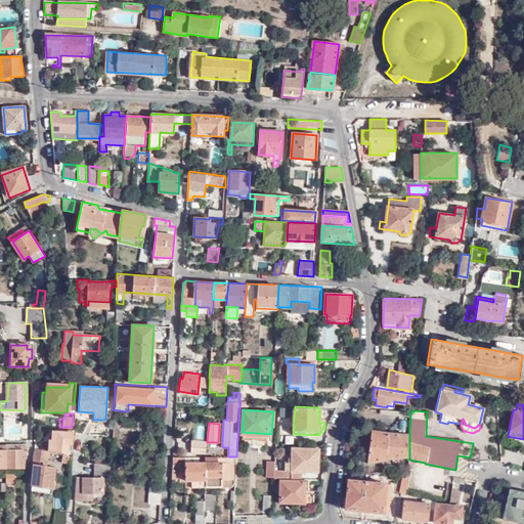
[(195,439),(192,439),(192,452),(206,452),(206,450),(207,427),(200,426),(200,433),(195,432),(195,439)]
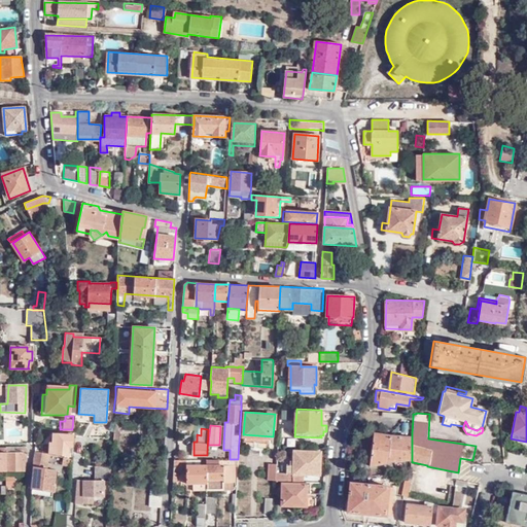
[(66,445),(71,446),(72,432),(56,431),(56,433),(50,433),(50,442),(47,442),(47,452),(55,452),(55,454),(65,454),(65,456),(69,456),(69,452),(66,452),(66,445)]
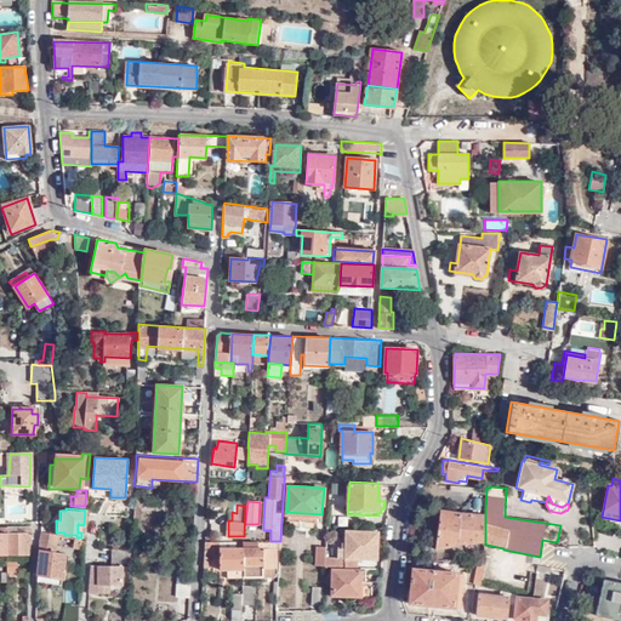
[(466,545),(485,545),(485,510),(439,510),(436,550),(448,550),(466,545)]
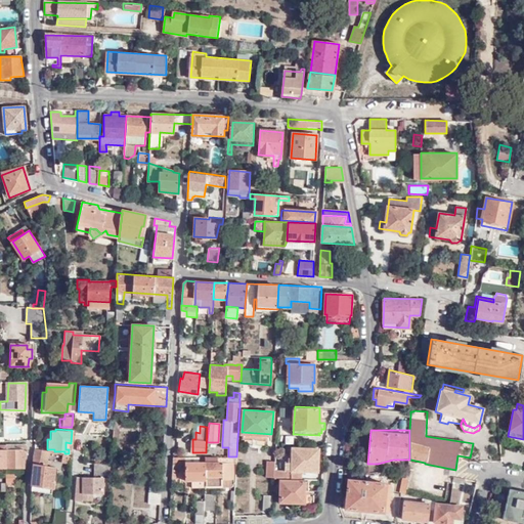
[(5,461),(6,468),(25,469),(25,450),(27,450),(27,446),(25,444),(3,445),(5,461)]
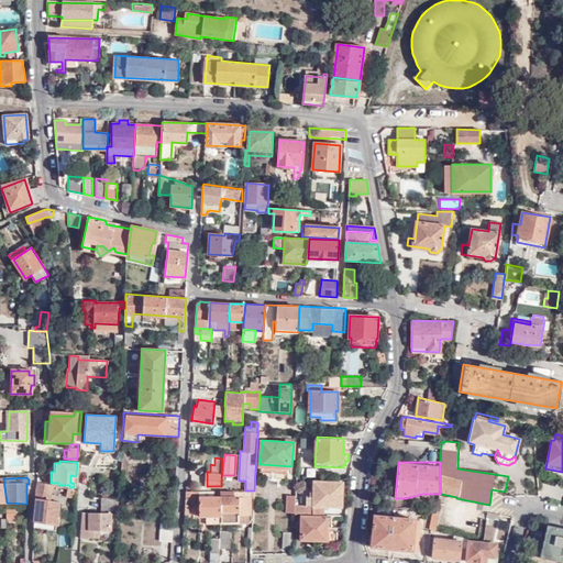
[(295,512),(341,515),(342,481),(313,479),(312,507),(295,506),(295,512)]
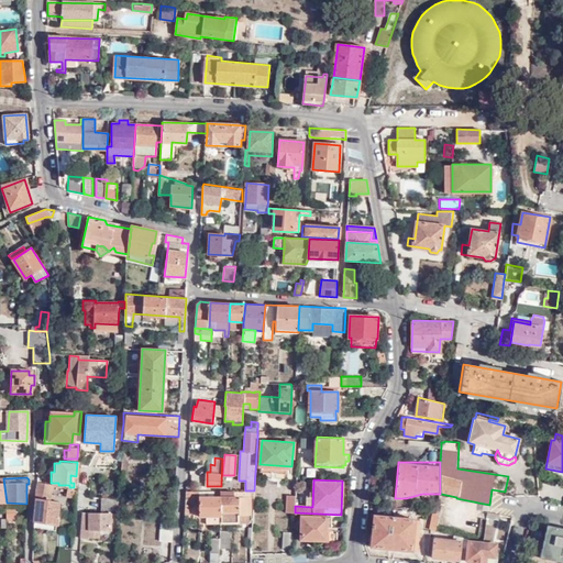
[(34,520),(56,522),(59,500),(50,499),(51,485),(37,483),(35,489),(34,503),(35,504),(34,520)]
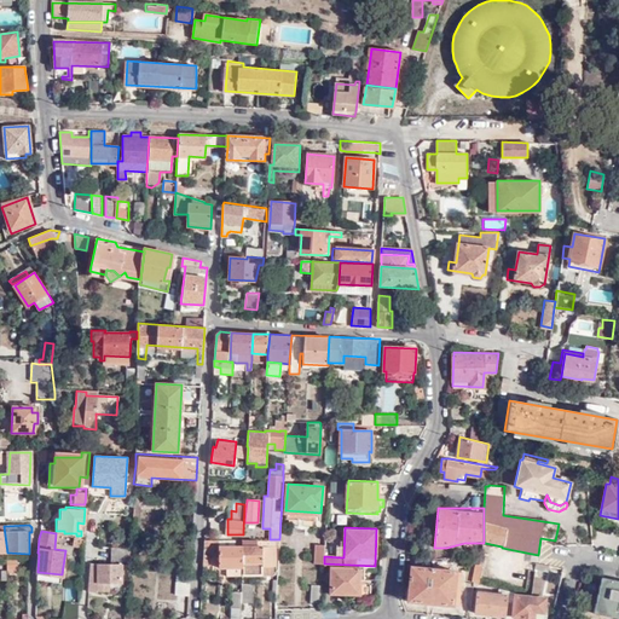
[(73,545),(82,547),(84,538),(73,536),(73,545)]
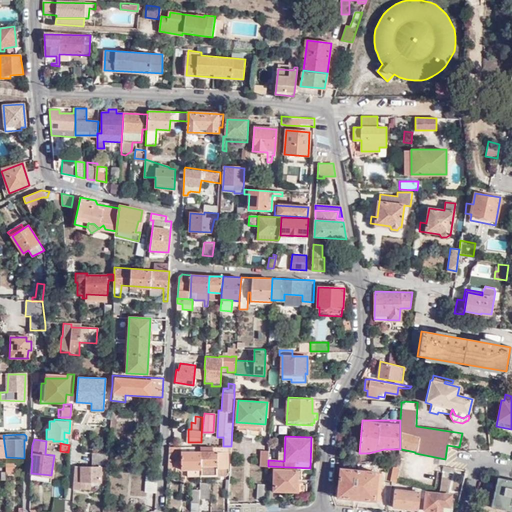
[(181,456),(181,470),(187,470),(187,477),(201,476),(201,474),(201,447),(193,447),(193,451),(181,451),(182,446),(169,446),(168,471),(172,472),(172,467),(173,467),(174,457),(181,456)]
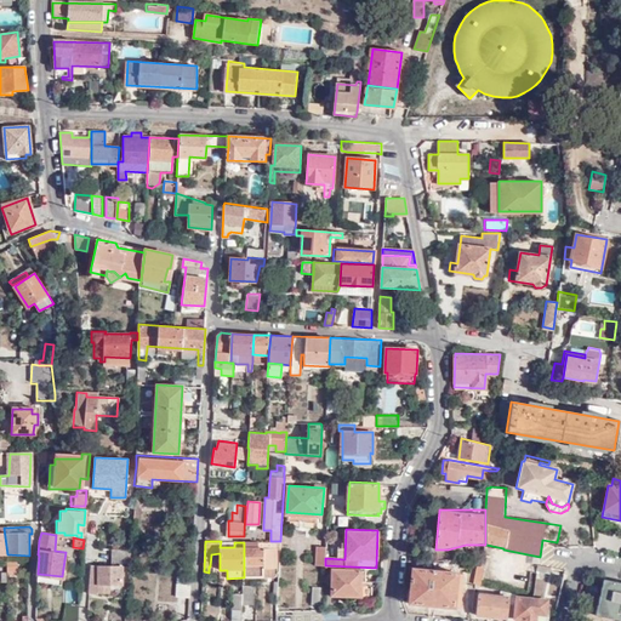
[(277,547),(280,547),(280,541),(271,541),(271,547),(257,547),(257,541),(244,541),(244,542),(244,575),(262,576),(263,565),(274,565),(275,565),(277,547)]
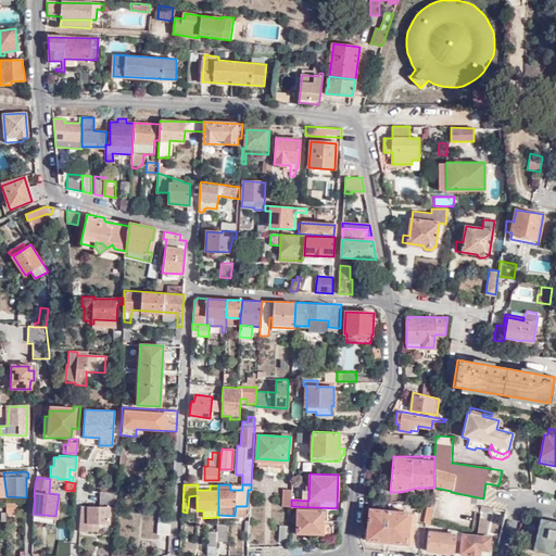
[(291,500),(292,489),(283,489),(283,506),(291,506),(291,500)]
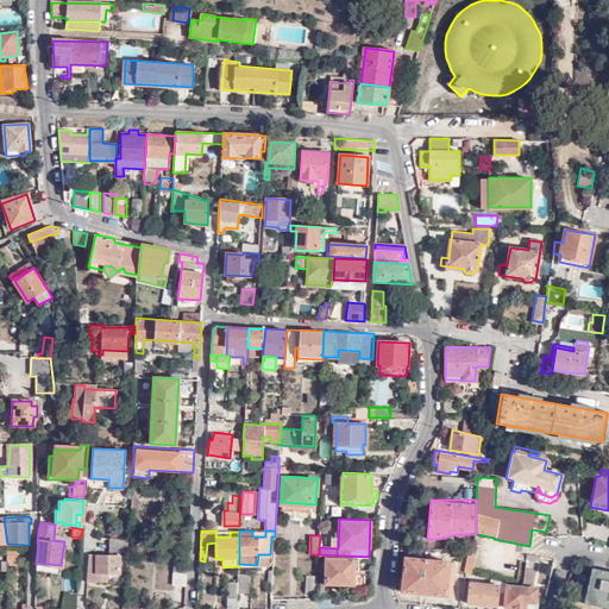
[(108,551),(126,552),(127,537),(108,537),(108,551)]
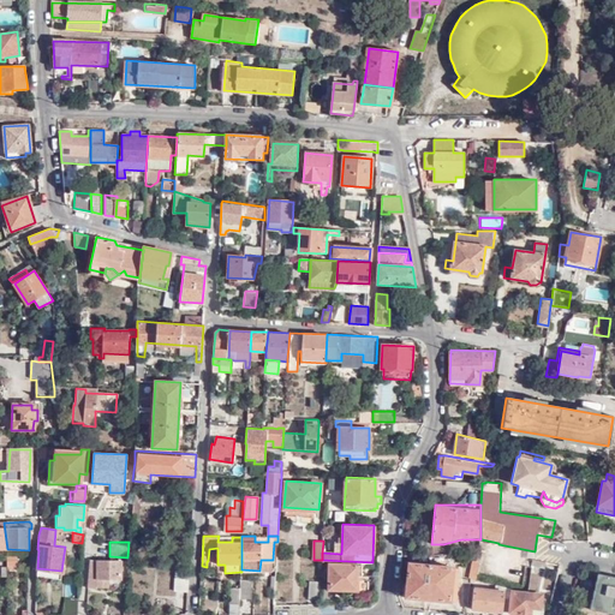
[(89,559),(88,586),(96,587),(97,578),(120,578),(120,559),(89,559)]
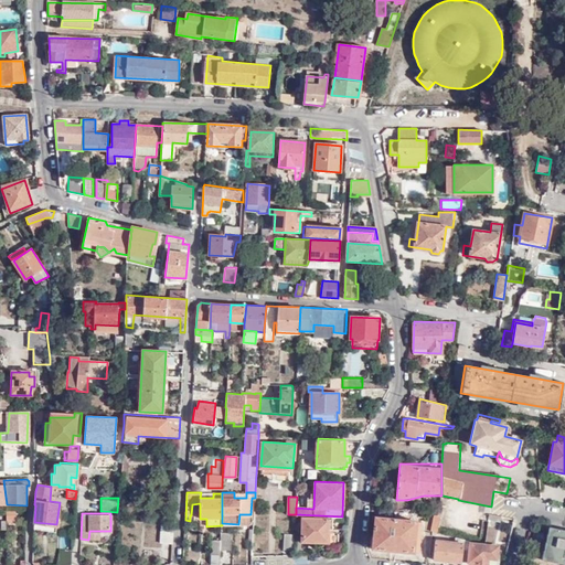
[(249,524),(249,514),(240,514),(238,524),(249,524)]
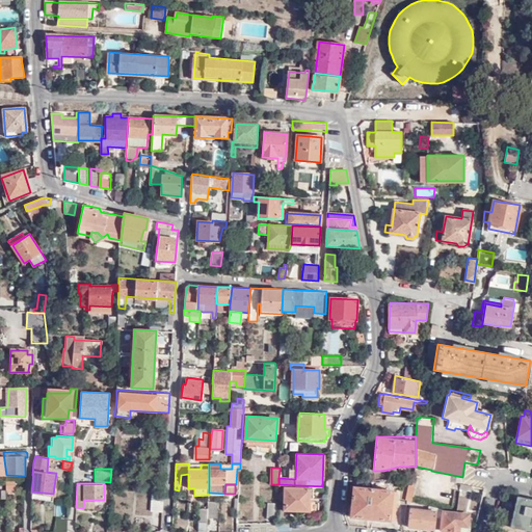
[(410,500),(413,485),(407,484),(404,499),(405,500),(409,501),(410,500)]
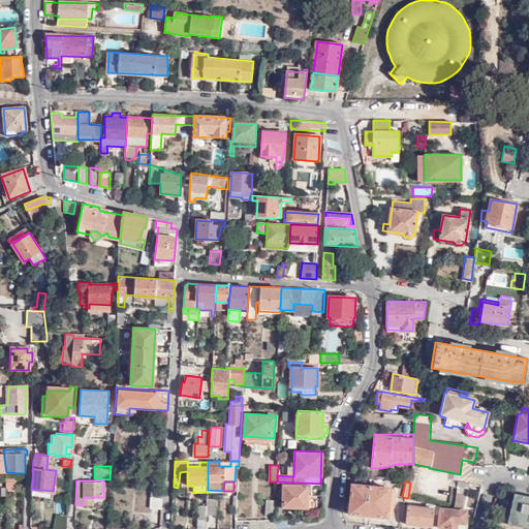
[(322,487),(322,485),(283,485),(283,506),(314,507),(314,497),(311,497),(311,487),(322,487)]
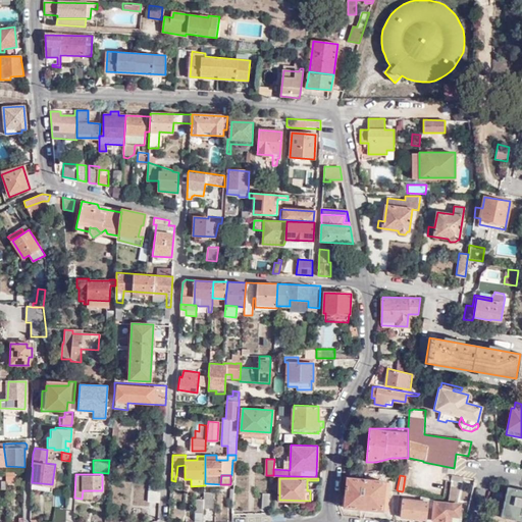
[(388,481),(346,478),(344,507),(387,511),(388,481)]
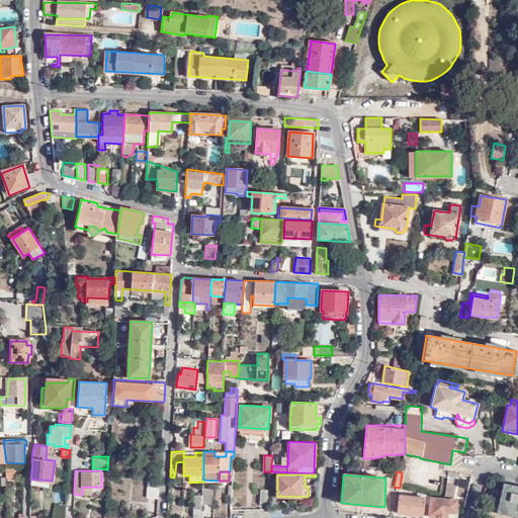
[(31,479),(30,484),(51,487),(52,481),(31,479)]
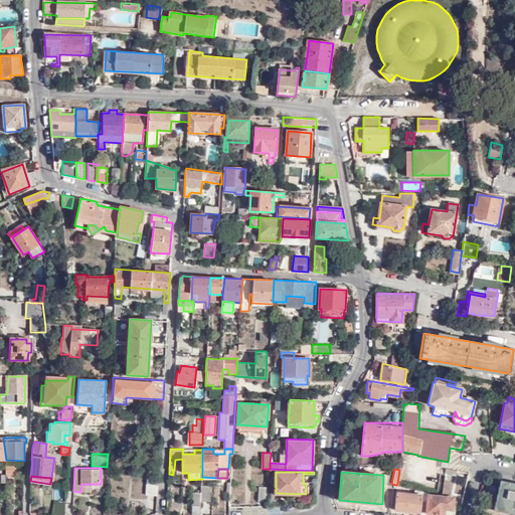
[(146,493),(157,494),(158,477),(147,477),(146,493)]
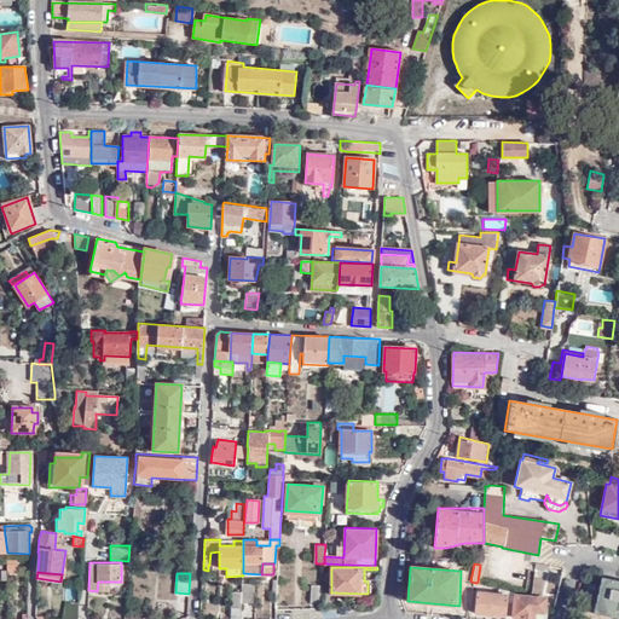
[(618,580),(601,578),(594,611),(618,617),(618,580)]
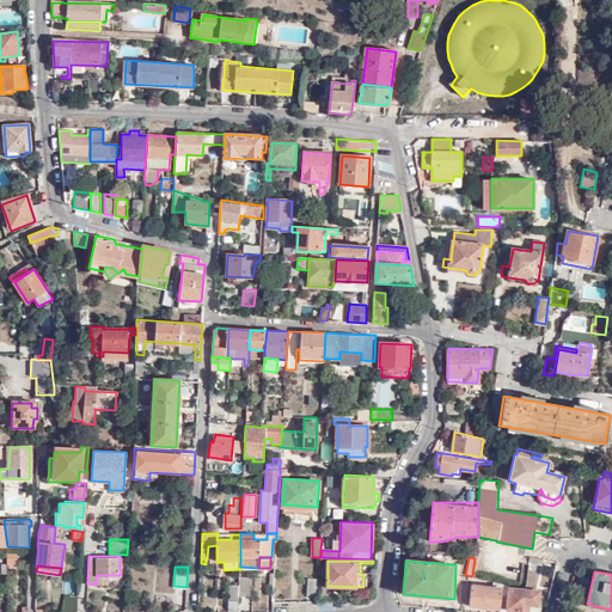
[(239,585),(239,594),(250,594),(250,576),(240,576),(239,585)]
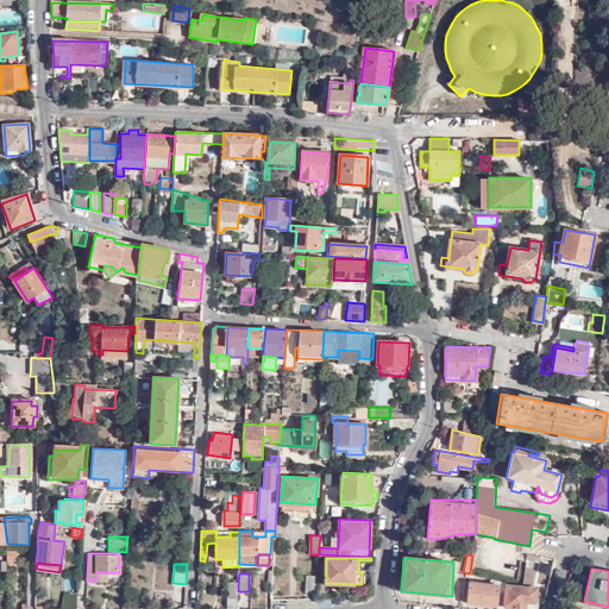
[(306,590),(316,590),(318,575),(306,573),(306,590)]
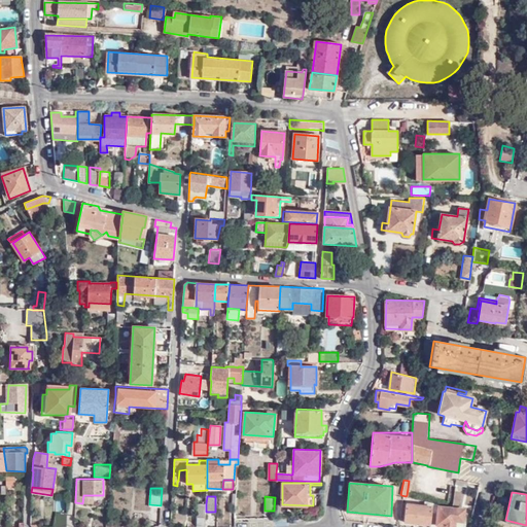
[(403,521),(429,524),(429,523),(431,505),(432,501),(424,500),(423,505),(405,503),(403,521)]
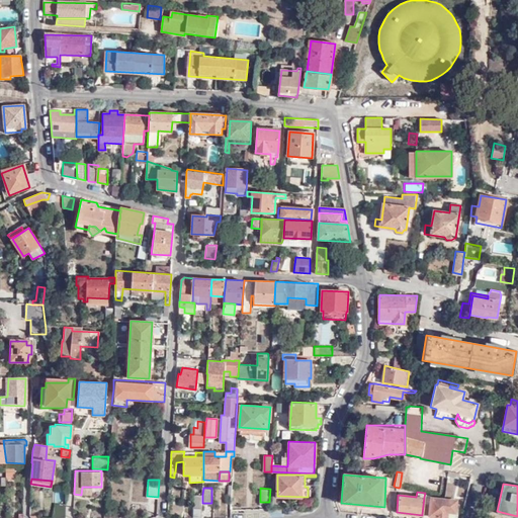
[(193,507),(202,508),(202,503),(202,495),(193,494),(193,507)]
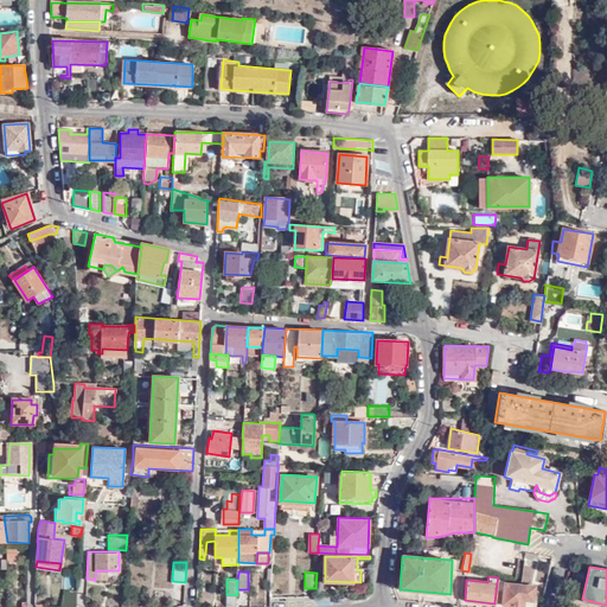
[(535,587),(521,585),(504,583),(503,604),(511,604),(511,606),(523,606),(523,605),(535,606),(537,590),(534,590),(535,587)]
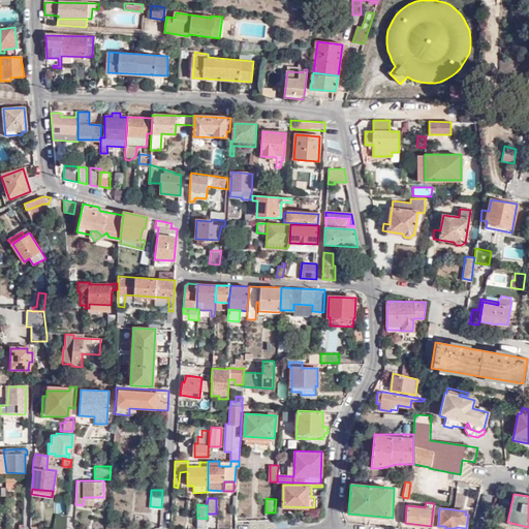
[(56,514),(55,527),(67,528),(67,515),(56,514)]
